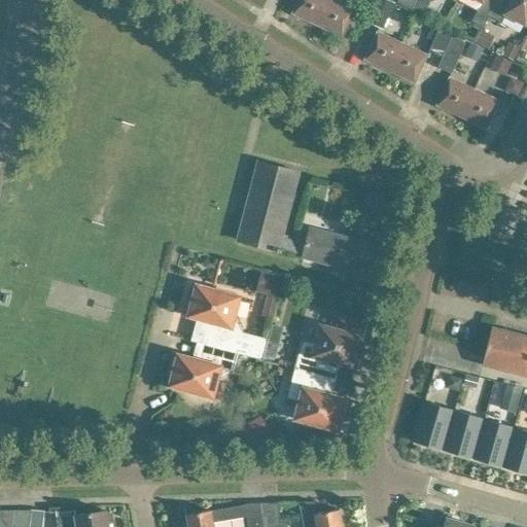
[(317,26),(328,0),(297,0),(291,13),(317,26)]
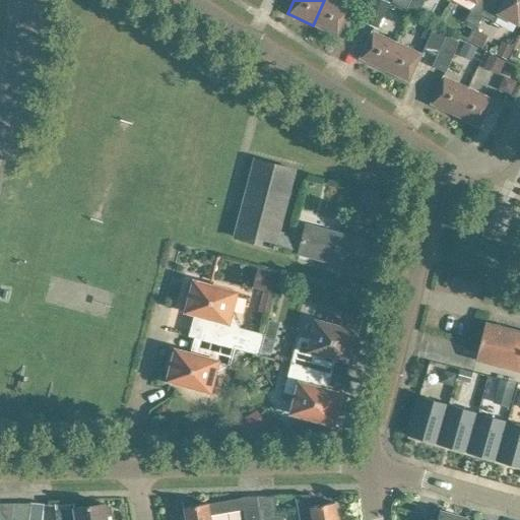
[(330,0),(324,0),(313,25),(338,37),(350,9),(330,0)]
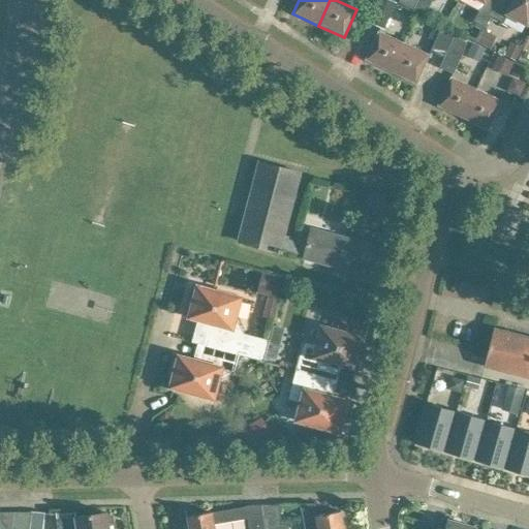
[(401,20),(411,0),(410,0),(390,0),(384,10),(401,20)]
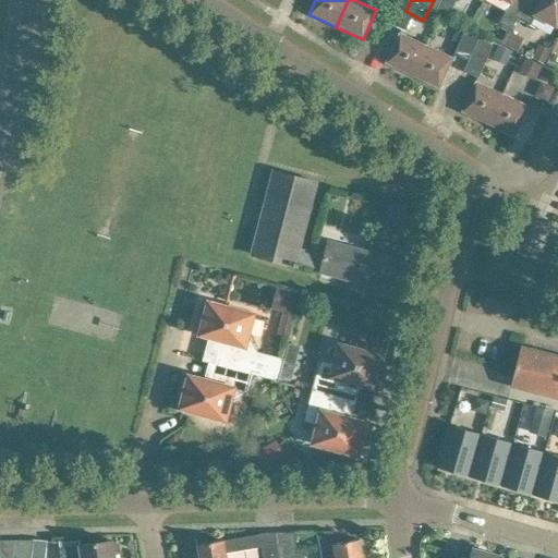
[(518,17),(526,0),(486,0),(506,10),(499,23),(511,29),(518,17)]
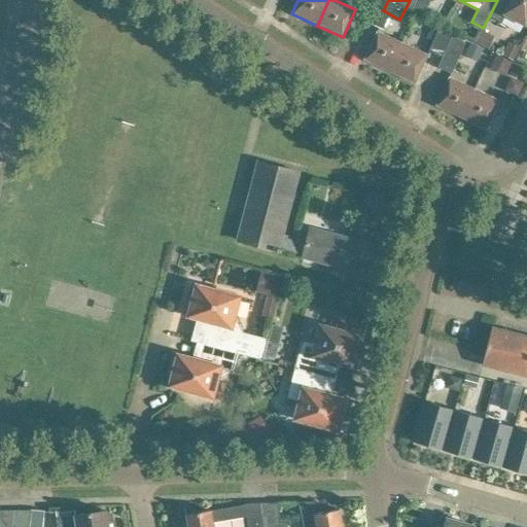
[(526,0),(497,0),(489,16),(500,23),(504,13),(525,25),(526,21),(526,0)]
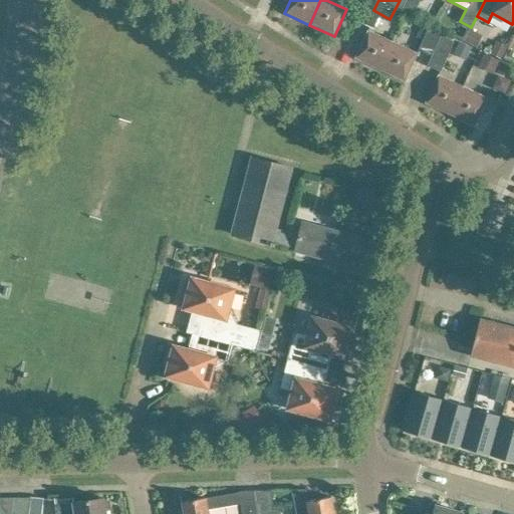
[(443,33),(429,26),(418,49),(432,55),(443,33)]
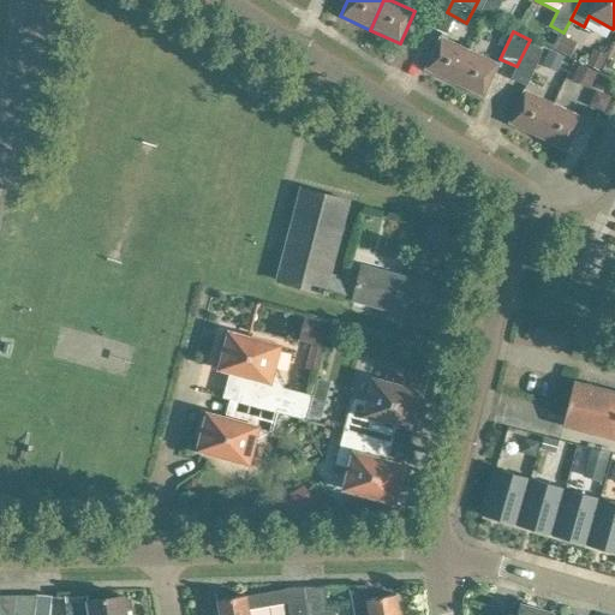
[(563,35),(555,48),(571,57),(578,42),(563,35)]
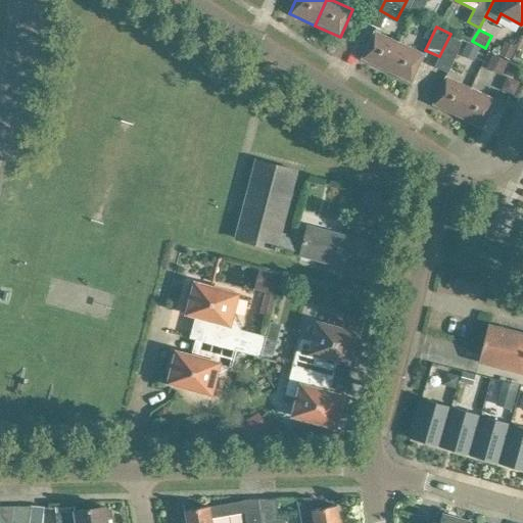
[(386,70),(399,43),(374,31),(361,59),(386,70)]
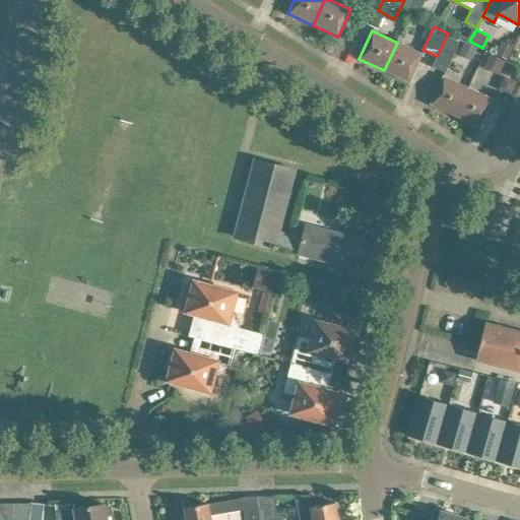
[(445,73),(461,40),(448,34),(437,56),(432,67),(445,73)]
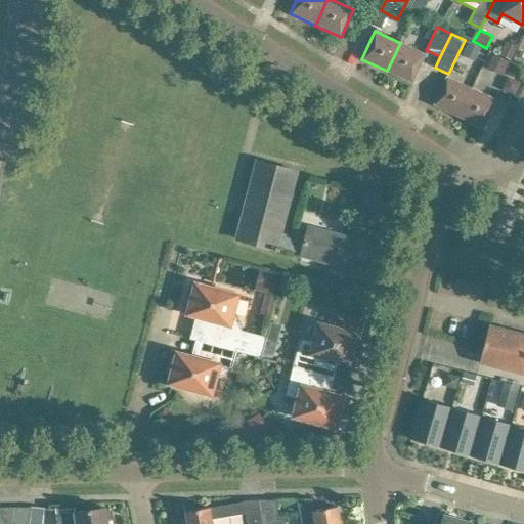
[(400,43),(387,71),(412,83),(425,54),(400,43)]
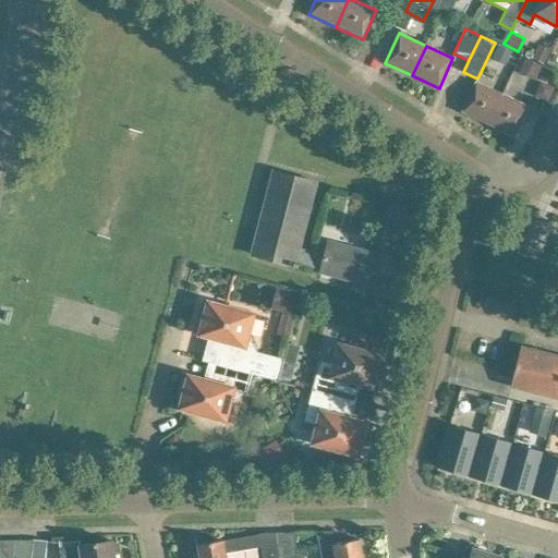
[(488,124),(502,94),(475,82),(461,112),(488,124)]
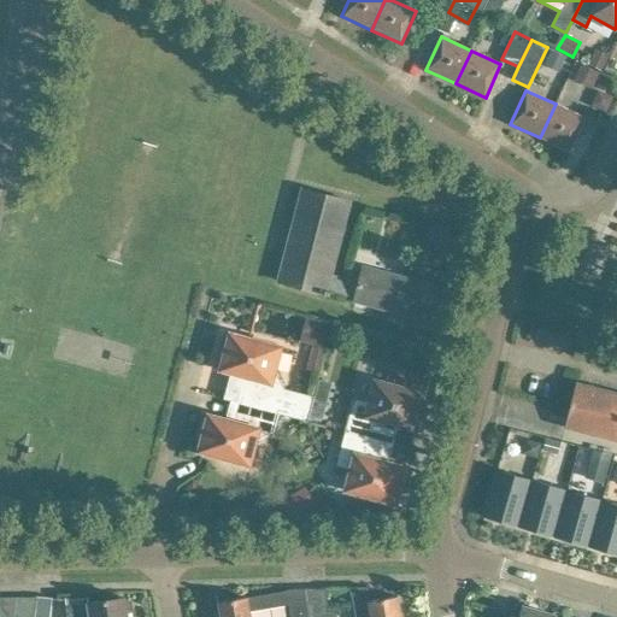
[(556,104),(540,137),(570,151),(585,118),(556,104)]
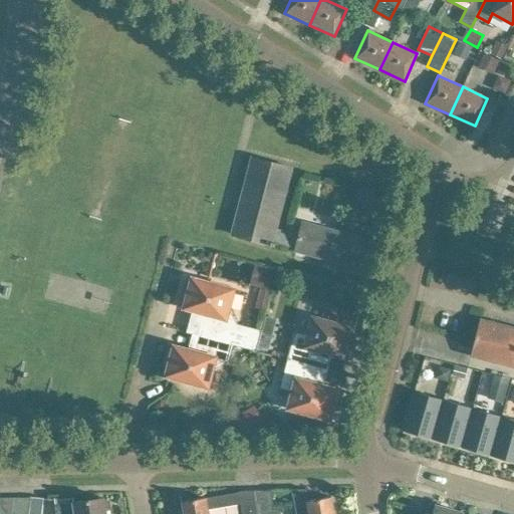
[(284,245),(288,233),(274,230),(286,188),(291,168),(252,158),(251,161),(252,161),(244,193),(243,193),(242,195),(243,196),(239,212),(238,212),(232,234),(270,244),(269,245),(274,247),(275,243),(284,245)]
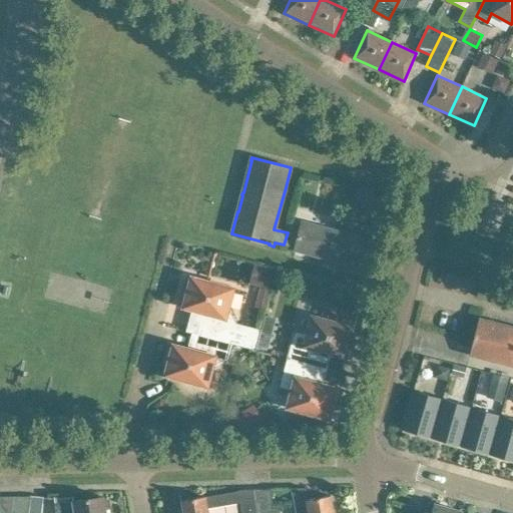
[(367,214),(374,190),(364,187),(357,212),(367,214)]
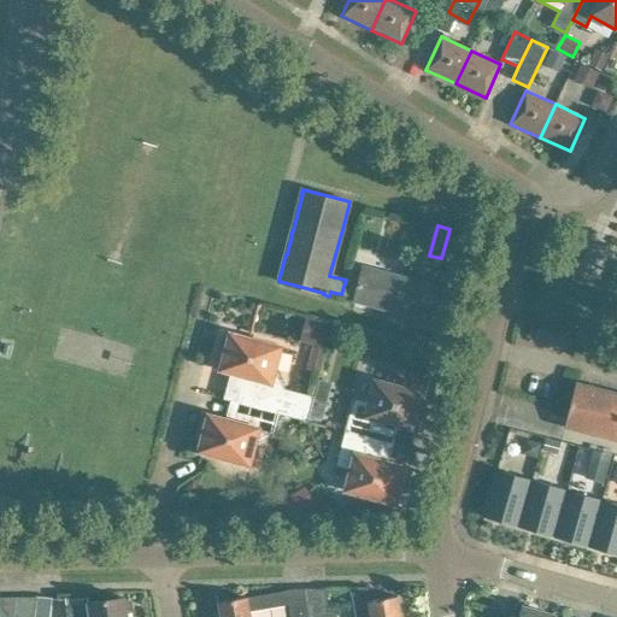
[(450,229),(441,258),(453,262),(462,231),(450,229)]
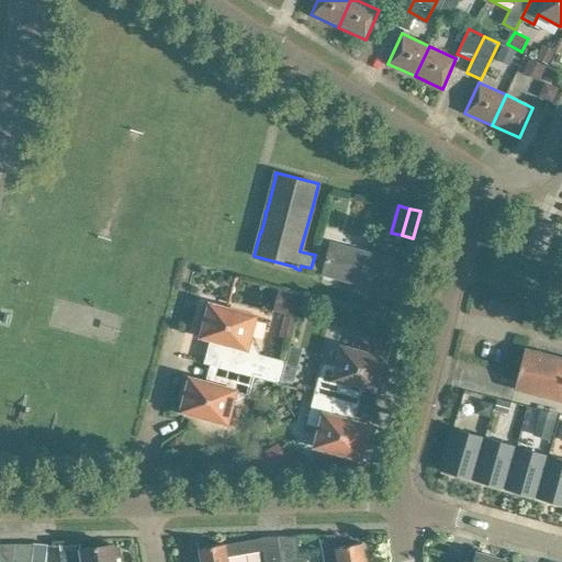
[(361,284),(362,279),(369,254),(330,244),(327,258),(315,255),(311,268),(324,271),(323,274),(324,274),(326,269),(338,272),(337,278),(361,284)]
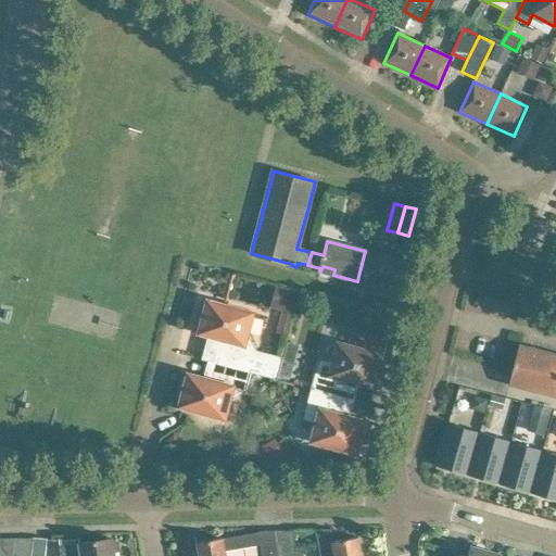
[(365,251),(358,276),(371,279),(370,285),(394,291),(402,261),(365,251)]
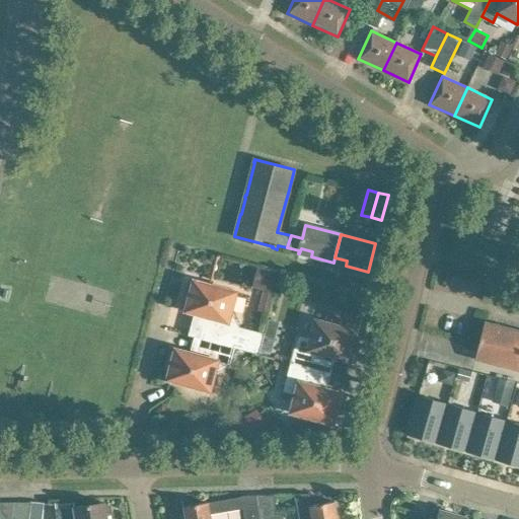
[(277,274),(257,268),(251,288),(272,293),(277,274)]
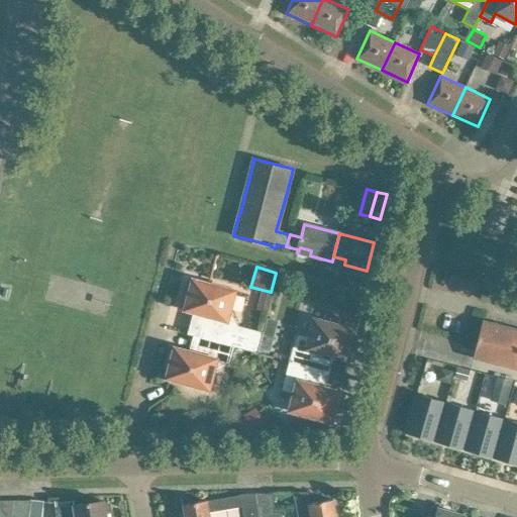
[(257,353),(259,349),(263,334),(263,332),(239,326),(230,309),(234,292),(193,281),(190,291),(186,290),(181,308),(200,313),(204,321),(199,337),(233,347),(257,353)]
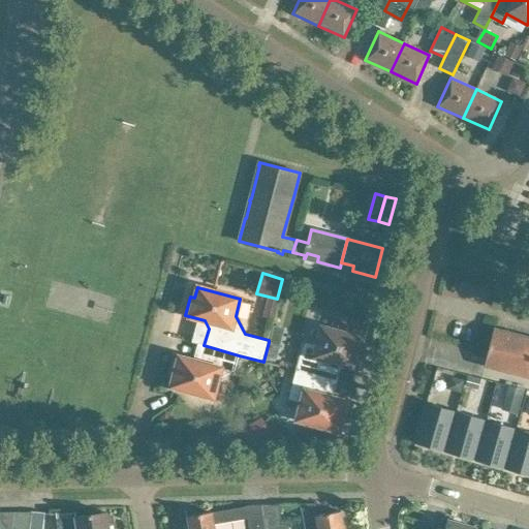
[(273,323),(279,301),(268,298),(261,320),(273,323)]
